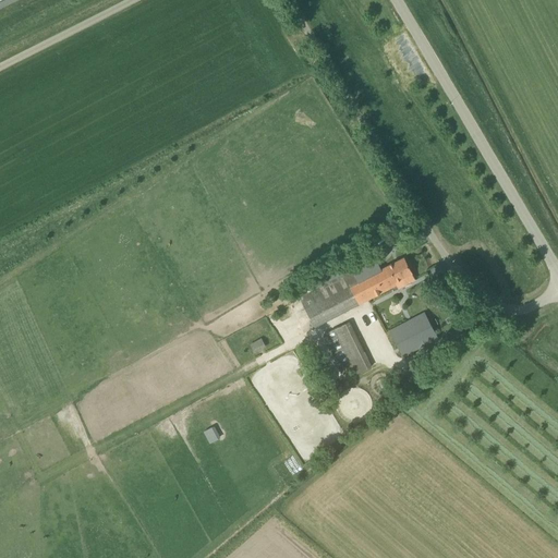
[(395,282),(412,273),(404,257),(381,269),(375,258),(299,298),(314,327),(330,319),(396,286),(395,282)]
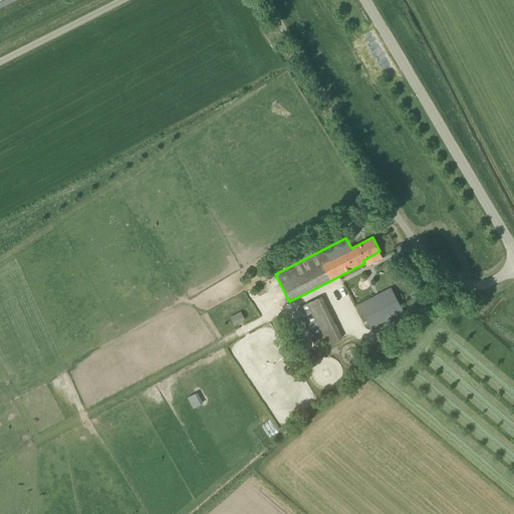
[(402,311),(390,287),(358,303),(370,327),(402,311)]
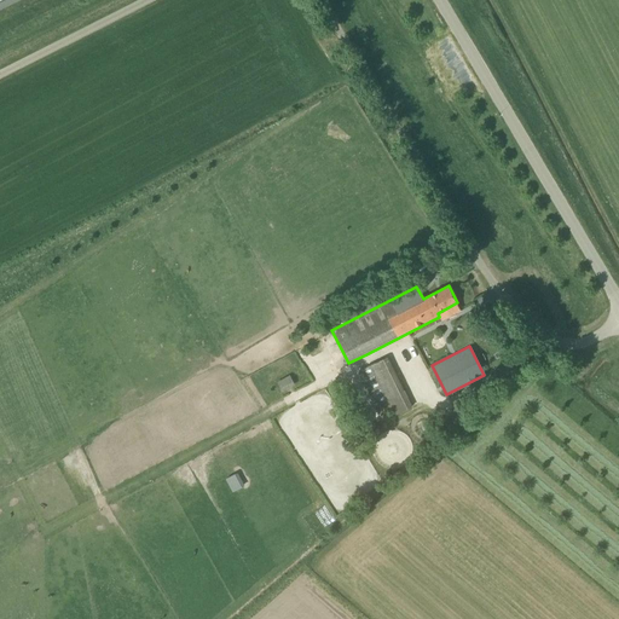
[(411,406),(388,357),(358,370),(374,405),(383,401),(391,416),(411,406)]
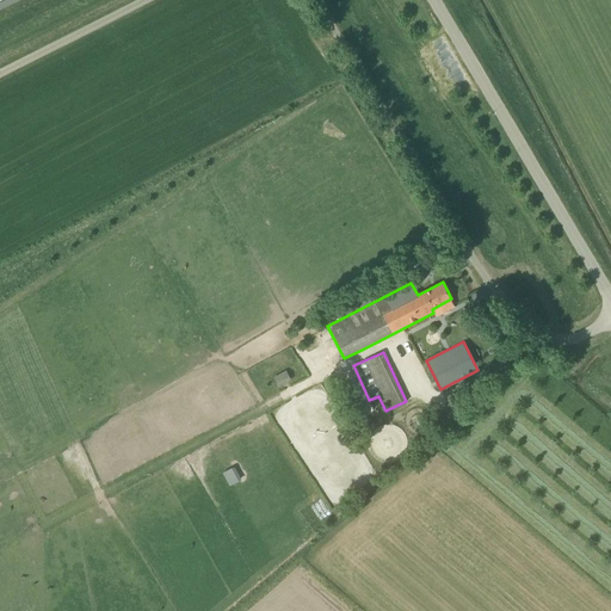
[(278,386),(291,380),(288,370),(275,375),(278,386)]
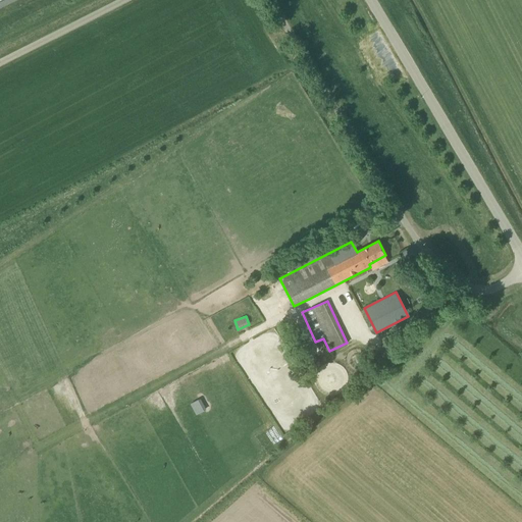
[(201,399),(191,404),(196,414),(206,409),(201,399)]
